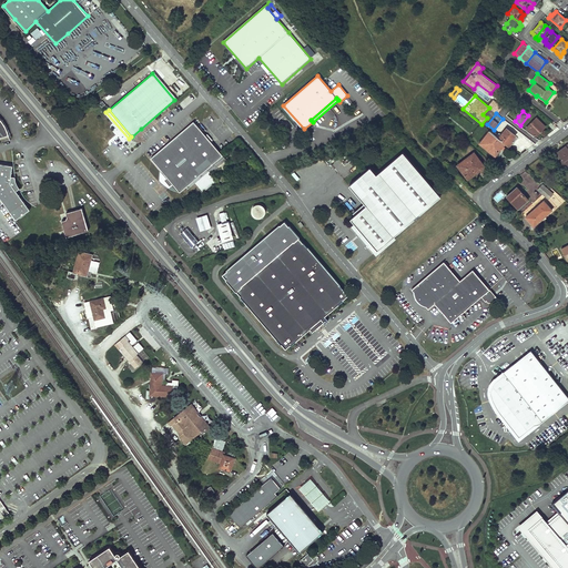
[(430,125),(435,130),(442,122),(436,117),(430,125)]
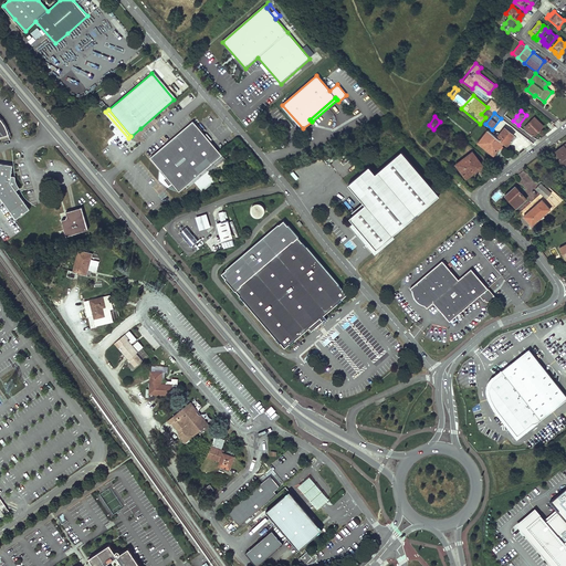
[(534,117),(524,127),(533,135),(537,129),(538,130),(543,126),(534,117)]
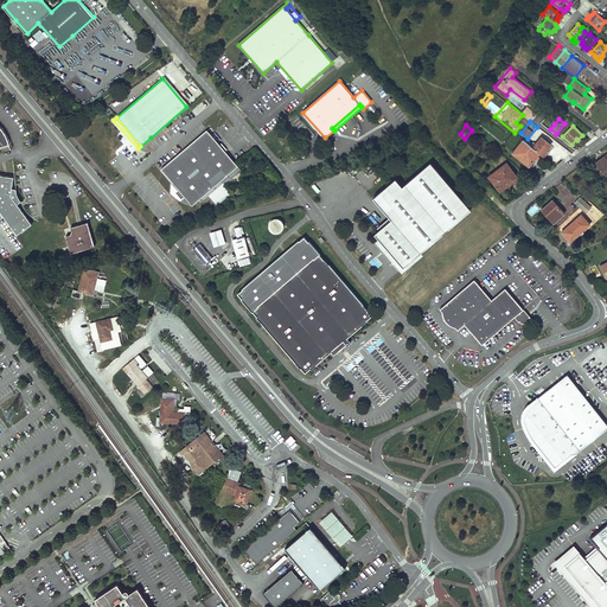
[(237,166),(206,129),(161,168),(178,189),(174,192),(180,199),(184,196),(191,205),(197,199),(199,202),(208,195),(216,204),(235,197),(223,181),(228,177),(225,176),(237,166)]
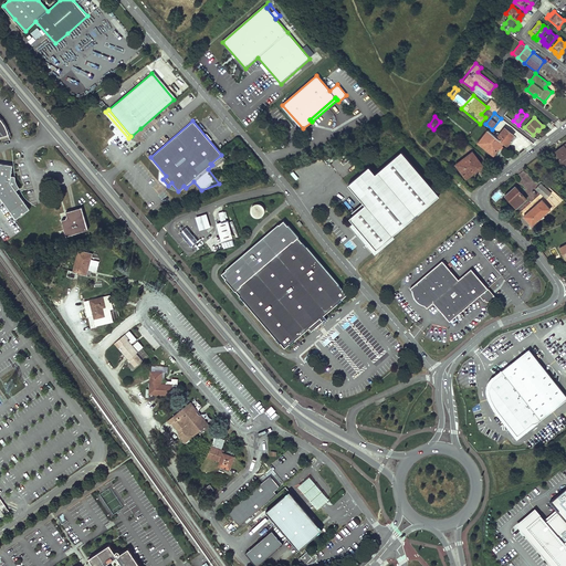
[(500,134),(498,137),(503,143),(507,146),(511,142),(510,140),(514,135),(505,128),(500,134)]
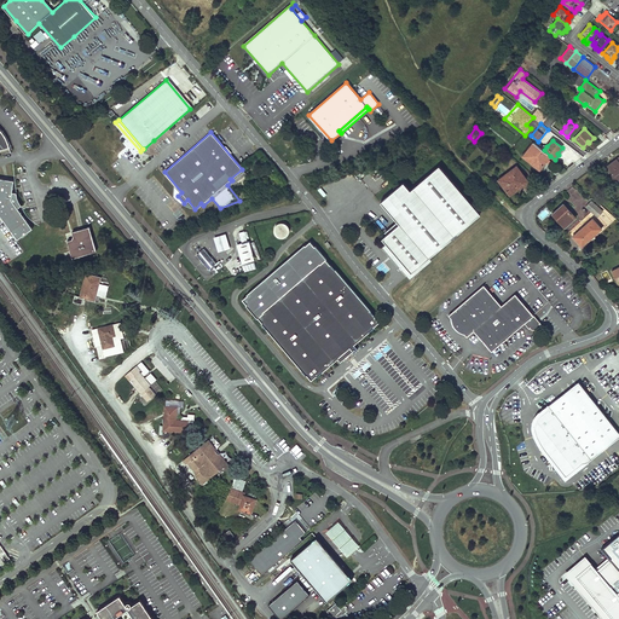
[(533,143),(522,156),(539,169),(550,156),(544,150),(541,148),(533,143)]
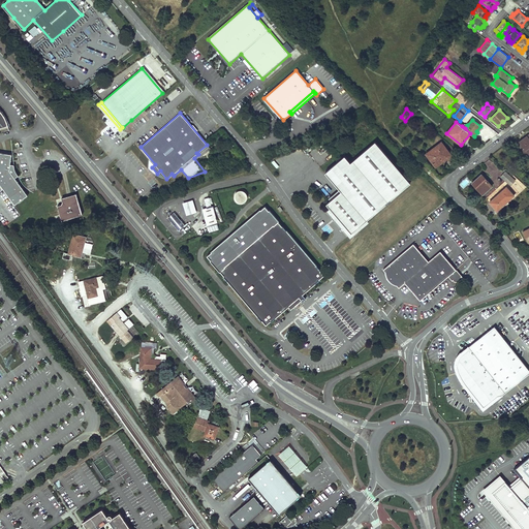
[(523,138),(519,142),(524,149),(528,153),(528,155),(528,133),(527,135),(528,137),(524,139),(523,138)]
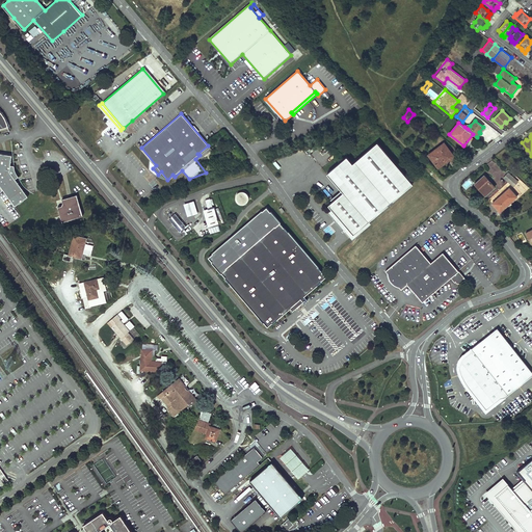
[(413,183),(377,141),(352,163),(346,156),(337,164),(327,173),(343,191),(328,204),(333,209),(334,211),(333,212),(337,217),(342,213),(357,231),(369,220),(413,183)]
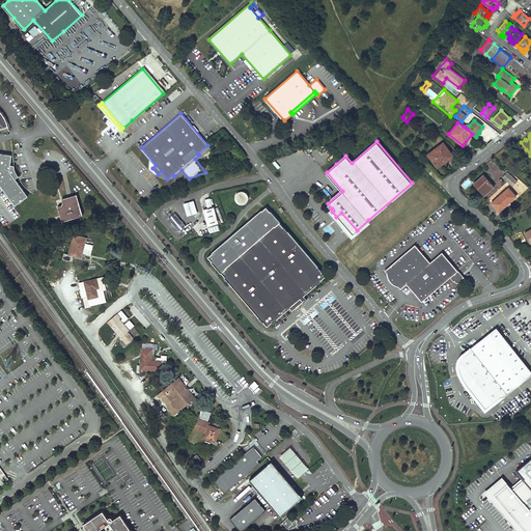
[(429,157),(438,167),(443,163),(442,161),(445,159),(446,161),(453,156),(443,142),(435,149),(436,151),(429,157)]
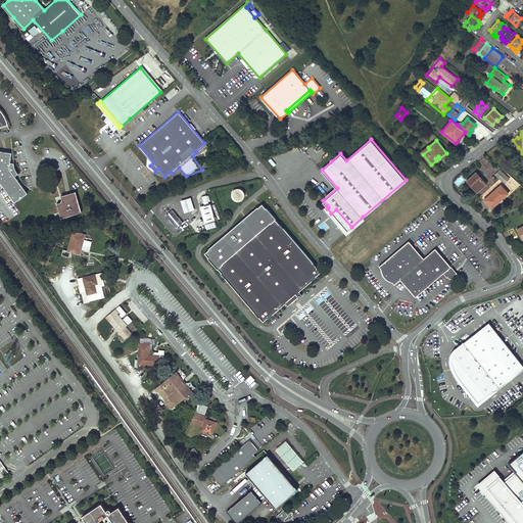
[(12,152),(0,150),(0,182),(14,202),(28,192),(15,175),(18,173),(14,167),(14,162),(10,161),(12,152)]
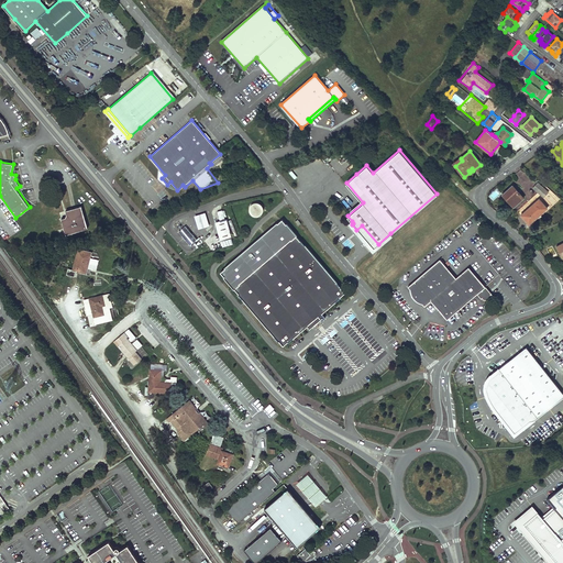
[(538,183),(533,188),(538,192),(543,187),(538,183)]
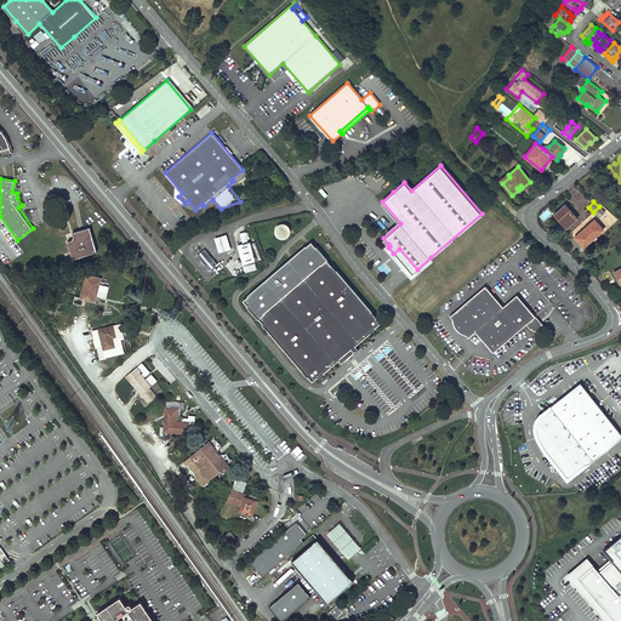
[(565,204),(554,215),(567,228),(577,218),(565,204)]
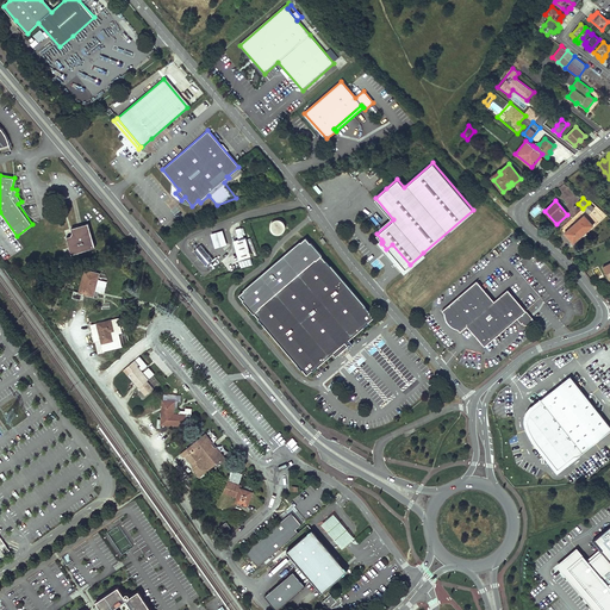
[(589,203),(583,209),(589,213),(595,209),(589,203)]
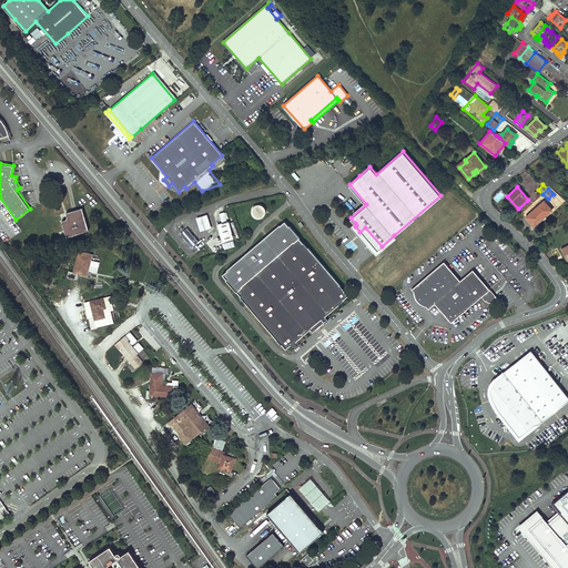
[(564,202),(556,193),(550,200),(558,208),(564,202)]
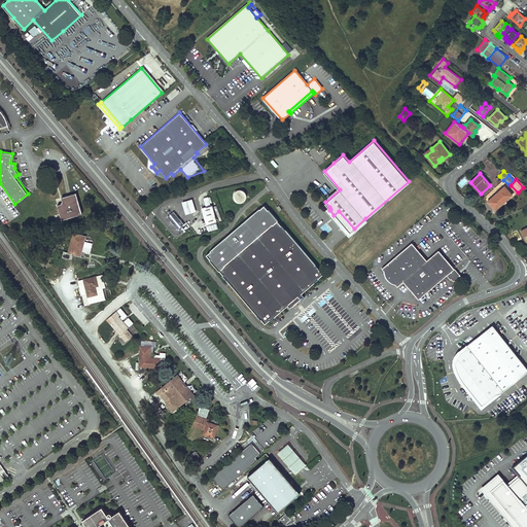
[(504,186),(487,202),(495,210),(513,195),(504,186)]
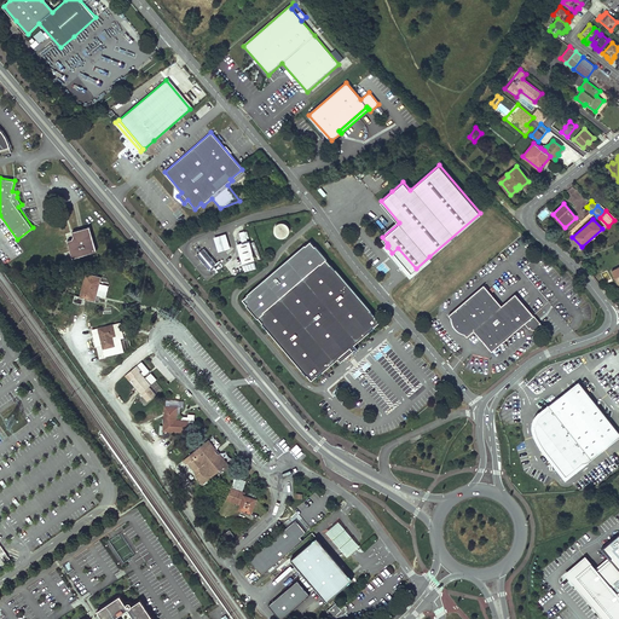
[(285,238),(288,237),(289,236),(290,233),(290,231),(290,229),(289,226),(288,225),(285,224),(283,224),(281,224),(278,225),(276,226),(275,229),(275,231),(275,233),(276,236),(277,237),(279,238),(281,239),(283,239),(285,238)]
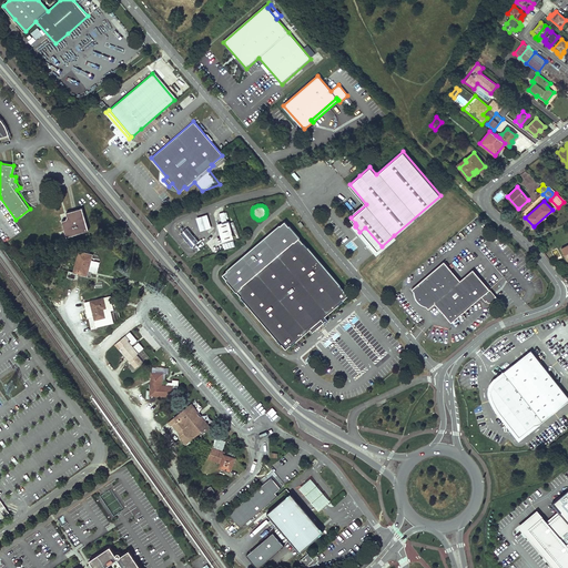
[(82,208),(66,212),(68,216),(66,220),(61,221),(67,236),(89,230),(82,208)]
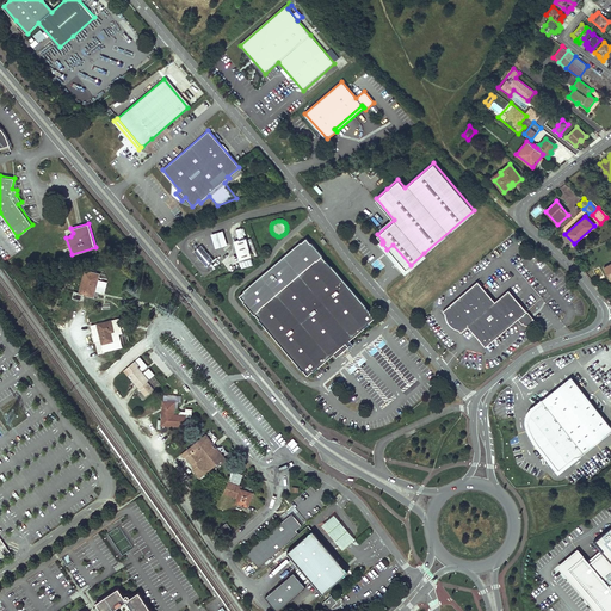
[(238,239),(234,241),(234,242),(235,245),(234,246),(235,251),(238,257),(239,260),(252,255),(245,236),(242,238),(239,227),(233,229),(238,239)]
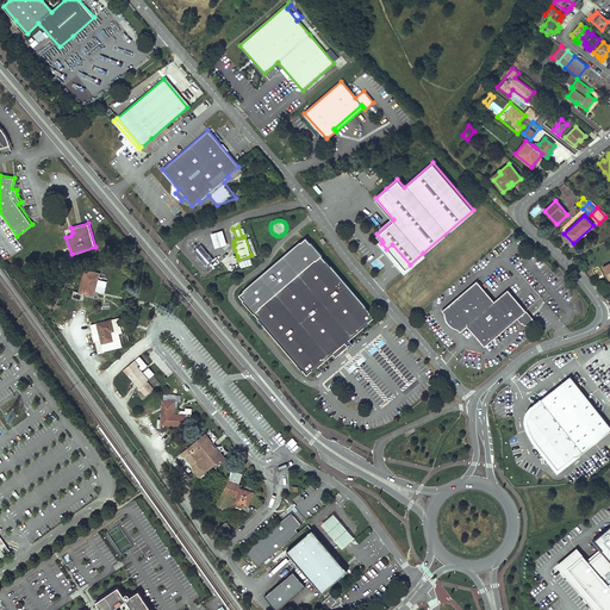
[(224,231),(212,235),(216,249),(228,246),(224,231)]
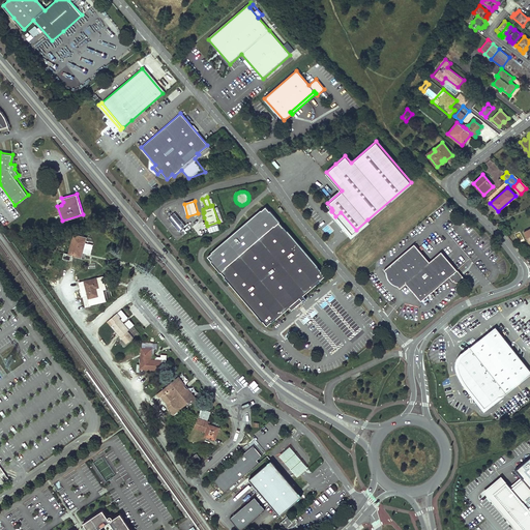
[(226,278),(258,316),(264,323),(265,322),(268,325),(275,319),(288,310),(293,305),(292,303),(300,296),(301,298),(305,295),(310,292),(322,281),(322,280),(326,276),(323,272),(323,271),(285,227),(284,228),(280,223),(281,223),(270,211),(270,212),(266,207),(262,211),(261,210),(212,254),(213,255),(208,258),(212,263),(211,263),(222,274),(223,273),(226,278)]
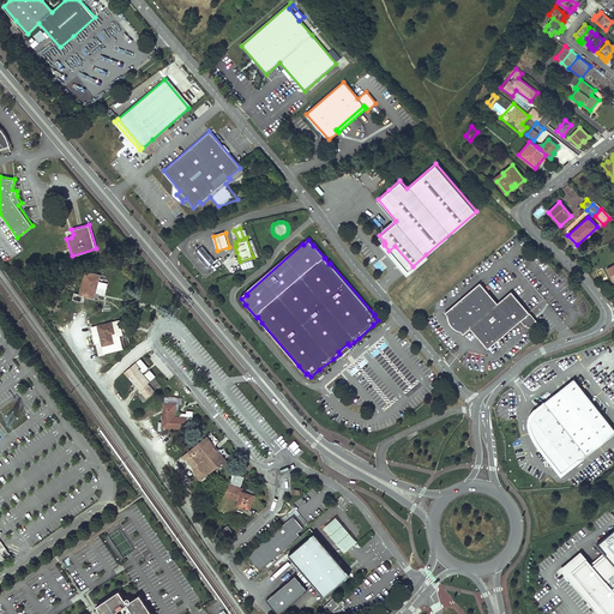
[(379,245),(390,257),(404,274),(408,277),(429,259),(426,254),(413,266),(395,246),(389,251),(384,245),(385,244),(384,241),(379,245)]
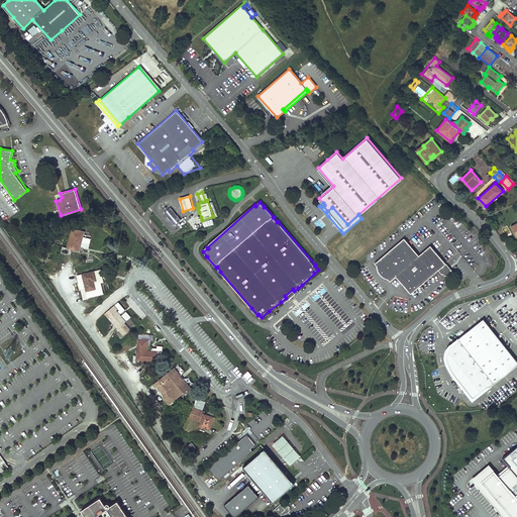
[(165,213),(168,217),(174,212),(171,208),(165,213)]
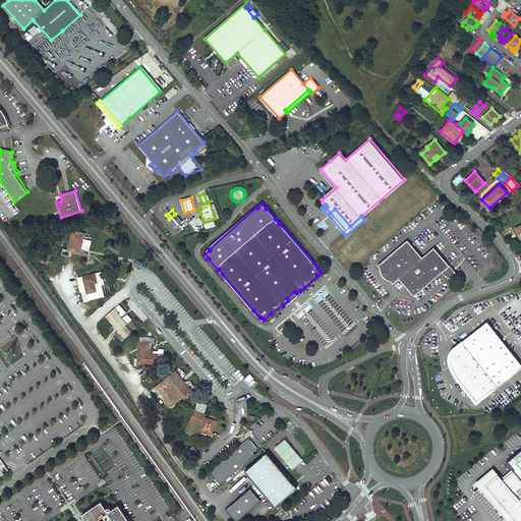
[(175,214),(169,219),(172,222),(178,217),(175,214)]
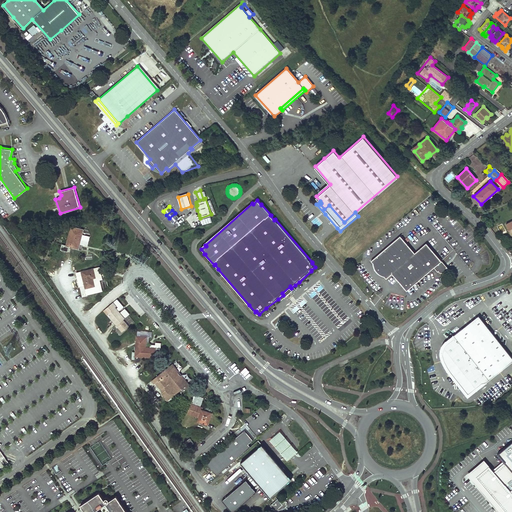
[(178,217),(175,213),(169,218),(173,222),(178,217)]
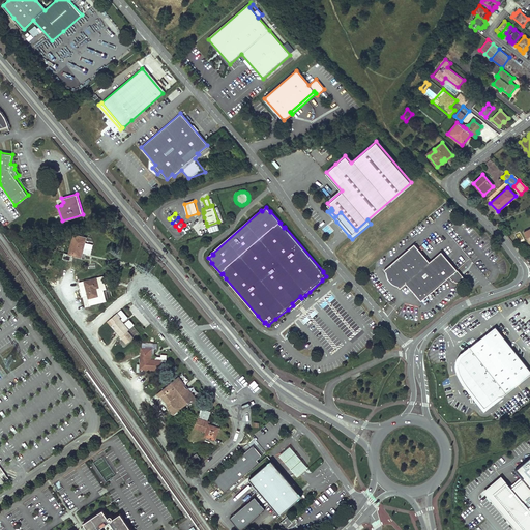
[(86,237),(74,234),(68,254),(64,253),(62,258),(70,260),(71,254),(74,255),(74,253),(76,253),(76,255),(81,256),(82,254),(86,237)]
